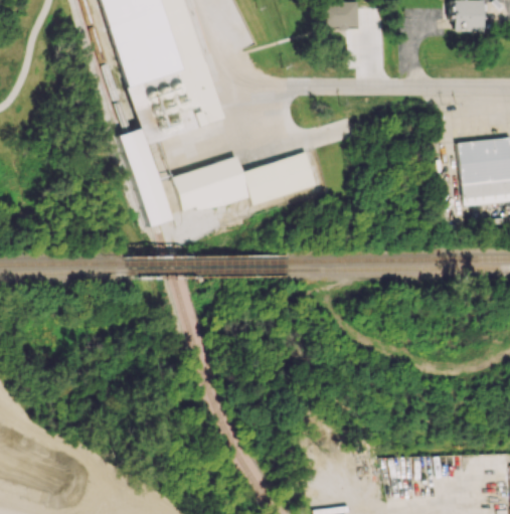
[(184,0),(224,117),(146,143),(128,87),(129,87),(100,0),(184,0)]
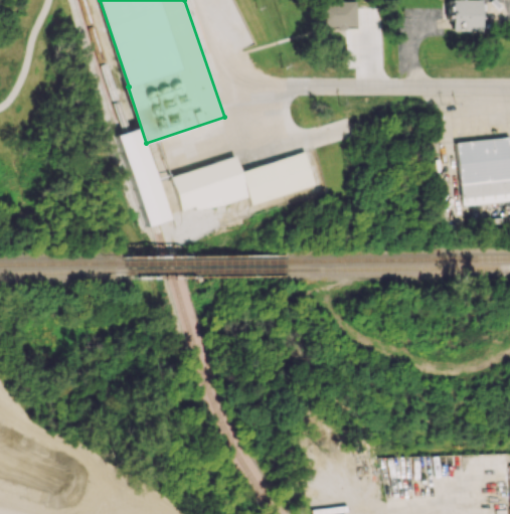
[(486,32),(486,0),(476,0),(456,0),(456,31),(486,32)]
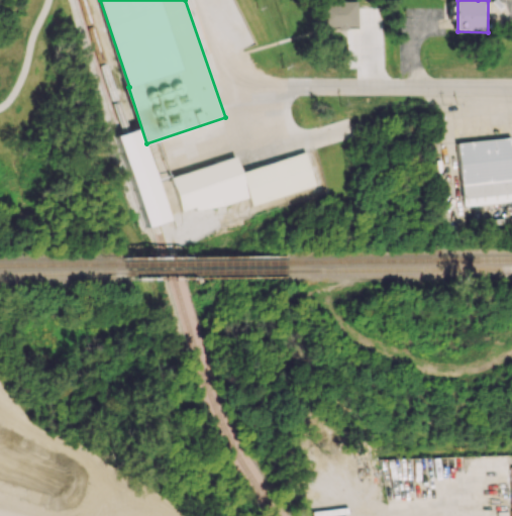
[(363,26),(363,1),(325,2),(325,28),(352,27),(352,26),(363,26)]
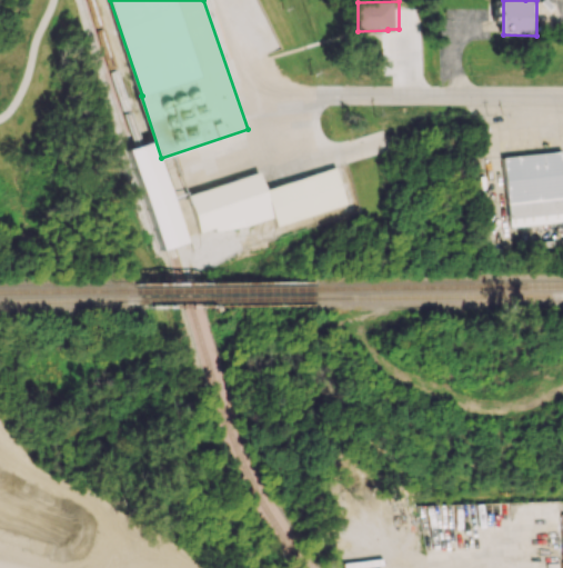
[(130,150),(156,141),(189,242),(163,251),(130,150)]
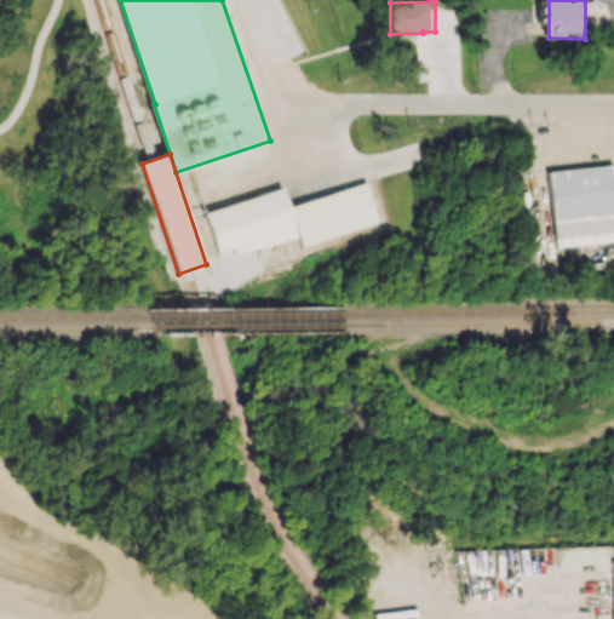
[(558,247),(613,242),(613,166),(554,171),(558,247)]
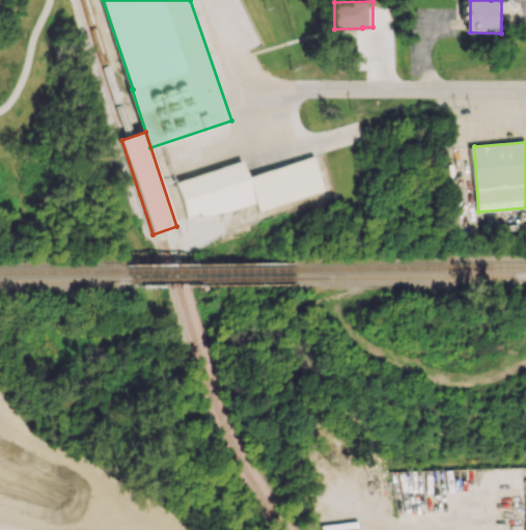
[(251,177),(319,156),(330,190),(263,212),(251,177)]
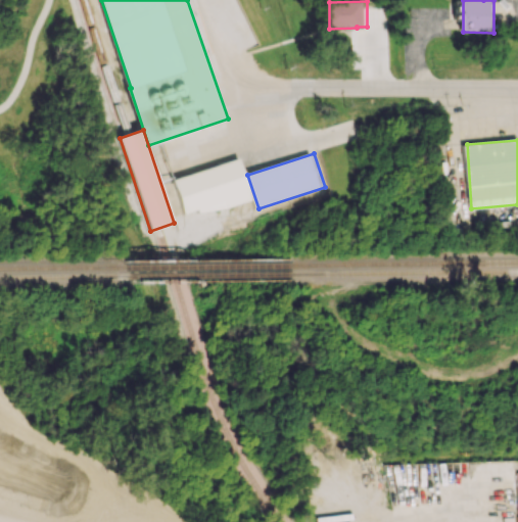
[(175,180),(241,158),(247,175),(250,185),(249,185),(254,199),(229,208),(201,214),(200,209),(186,215),(175,180)]
